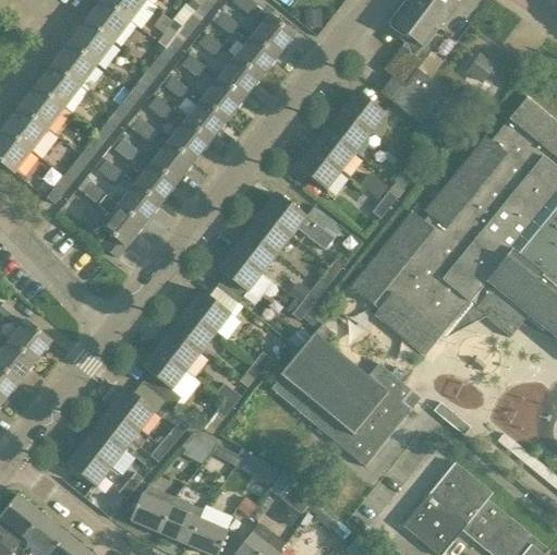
[(85,20),(113,40),(130,20),(106,0),(100,0),(85,20)]
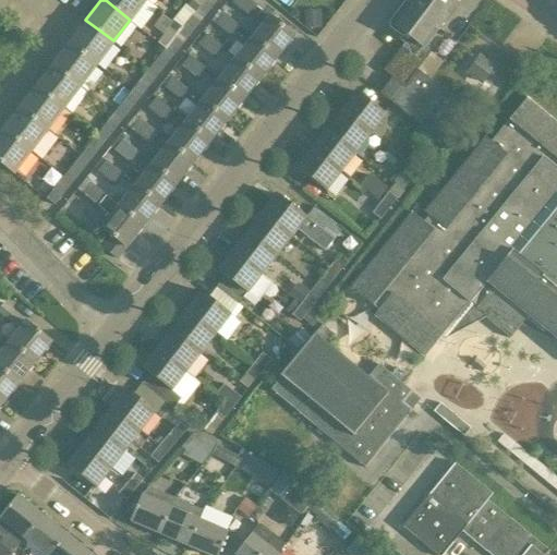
[(106,0),(130,20),(145,0),(106,0)]
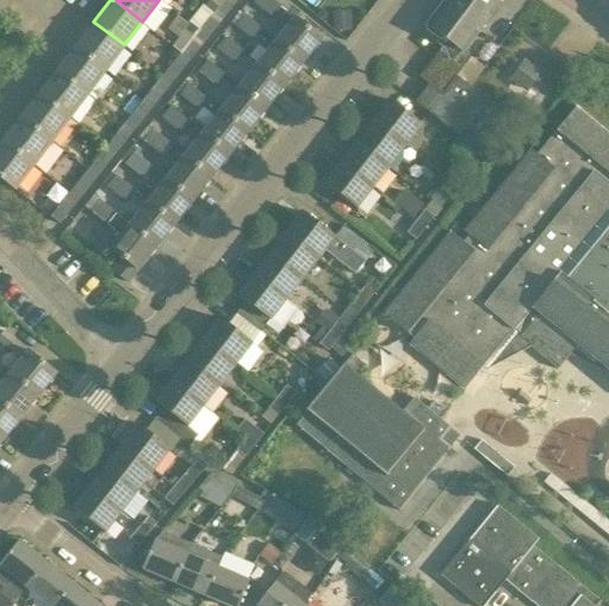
[(253,0),(272,16),(281,5),(275,0),(253,0)]
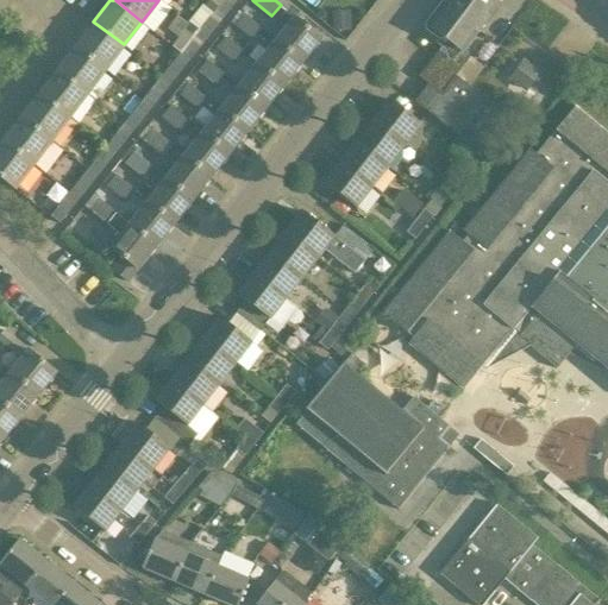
[(462,50),(476,33),(500,2),(496,0),(447,0),(445,4),(428,25),(443,36),(437,43),(442,46),(433,58),(420,75),(430,82),(415,101),(478,150),(506,113),(456,75),(470,56),(462,50)]
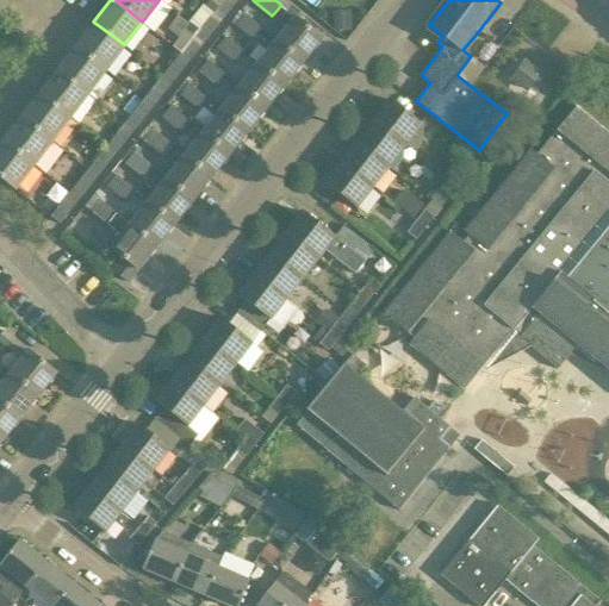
[(206,18),(216,25),(228,12),(218,4),(206,18)]
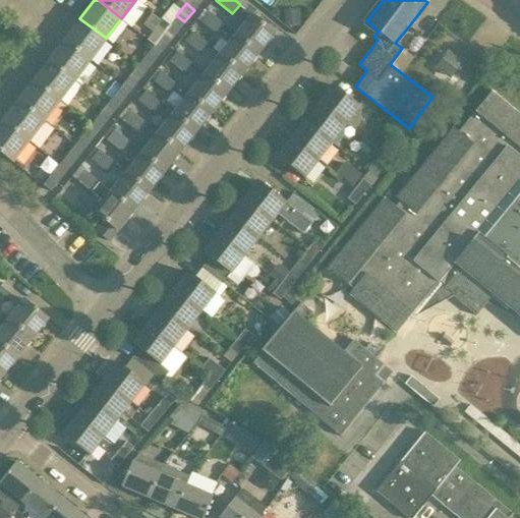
[(244,20),(235,33),(258,51),(275,31),(245,7),(238,16),(244,20)]
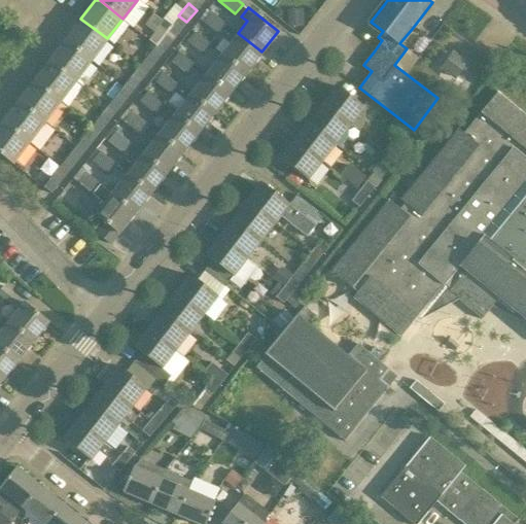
[(228,23),(211,10),(202,20),(219,33),(228,23)]
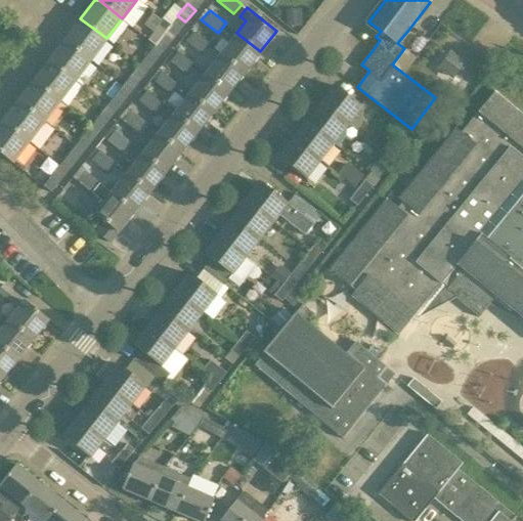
[(80,18),(64,38),(91,58),(106,38),(80,18)]
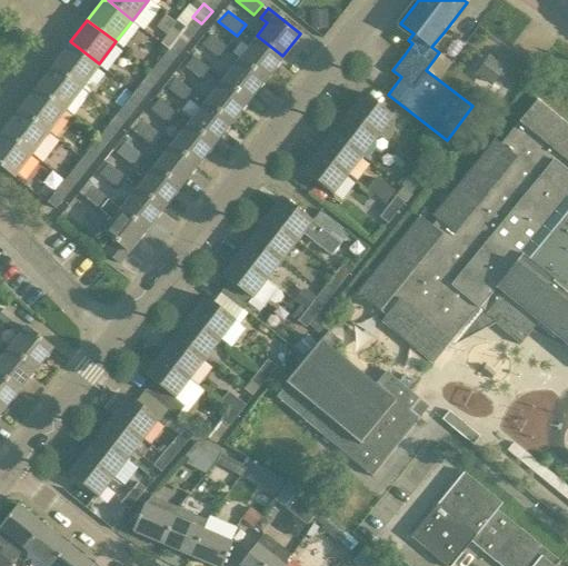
[(176,39),(185,46),(195,32),(186,26),(176,39)]
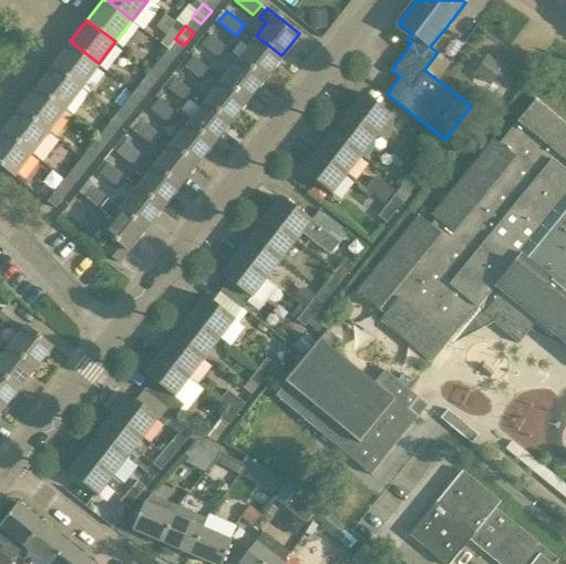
[(211,32),(202,43),(219,58),(227,47),(211,32)]
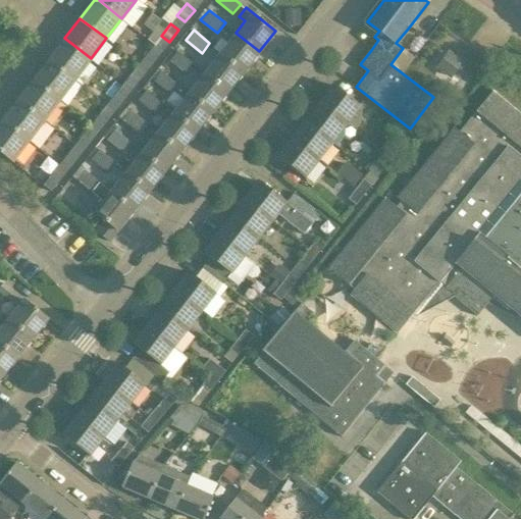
[(259,51),(236,33),(219,52),(243,70),(259,51)]
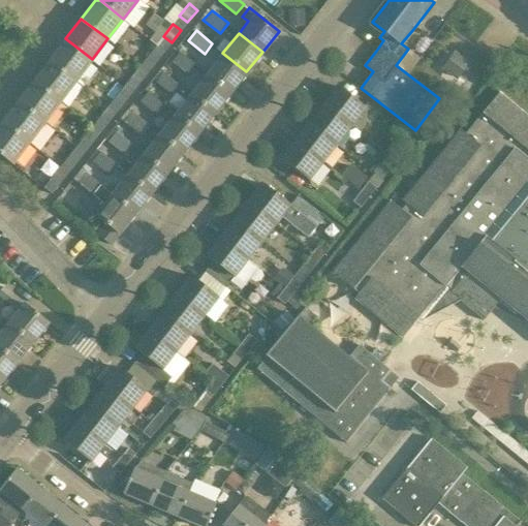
[(50,59),(76,80),(92,59),(65,38),(50,59)]
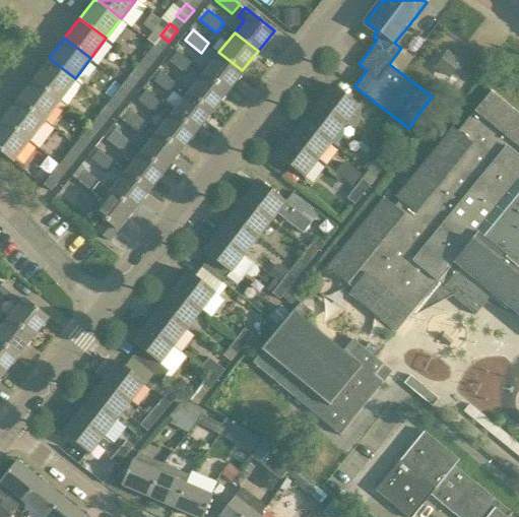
[(161,50),(154,43),(144,55),(152,61),(161,50)]
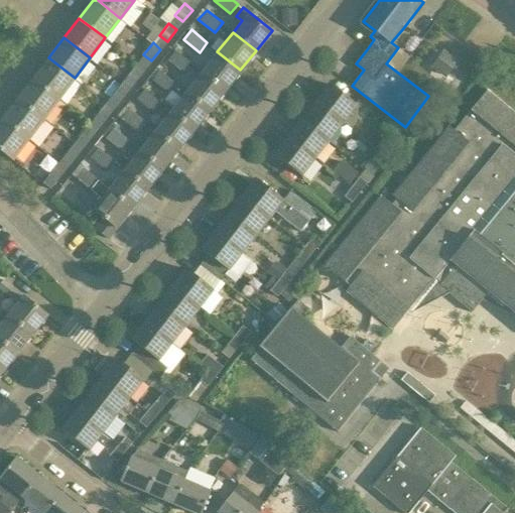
[(175,49),(167,59),(182,71),(190,61),(175,49)]
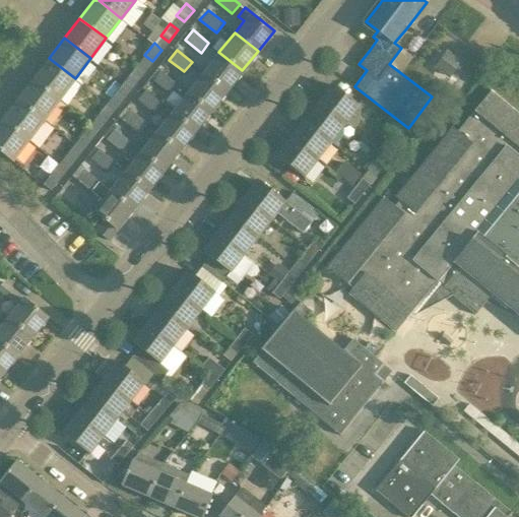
[(218,52),(203,71),(226,90),(242,70),(218,52)]
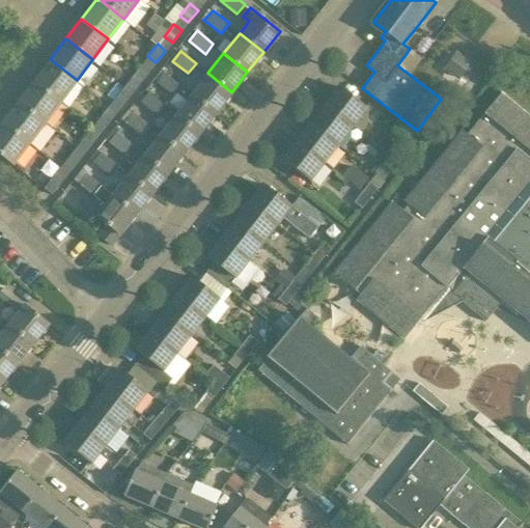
[(470,64),(457,54),(447,67),(459,77),(470,64)]
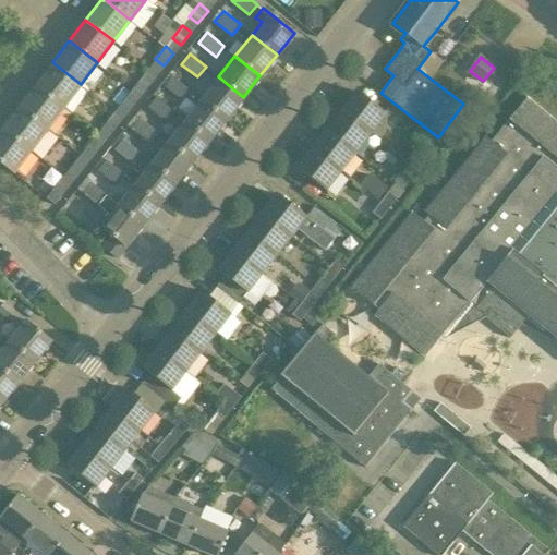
[(52,62),(36,84),(64,106),(81,84),(52,62)]
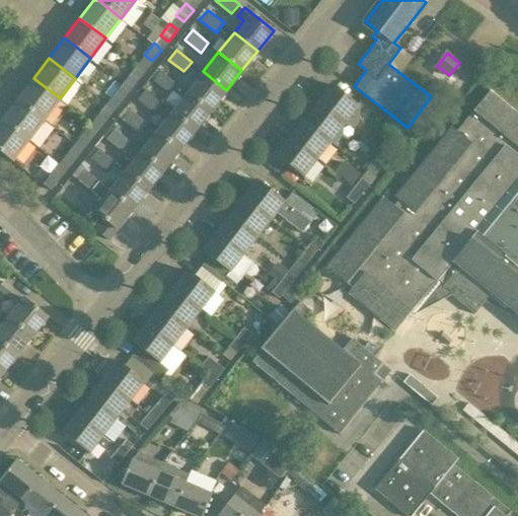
[(146,69),(138,63),(129,75),(136,81),(146,69)]
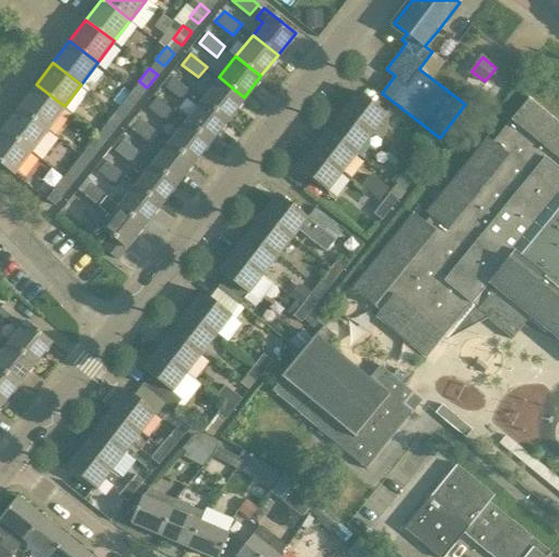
[(165,85),(183,100),(190,89),(174,74),(165,85)]
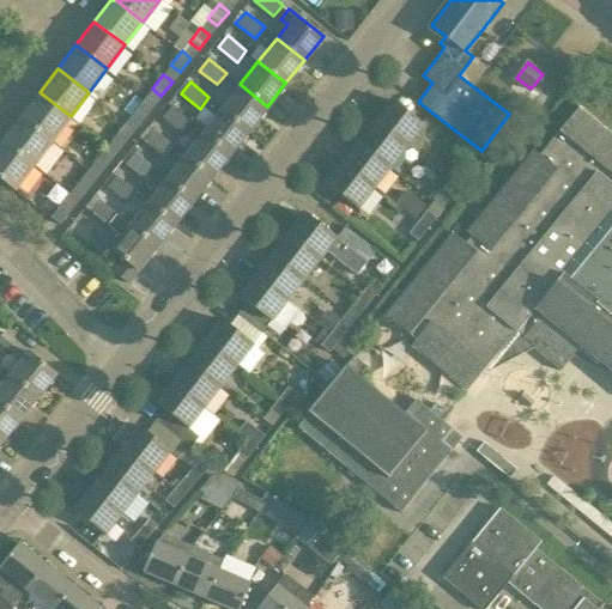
[(267,107),(240,84),(222,108),(249,129),(267,107)]
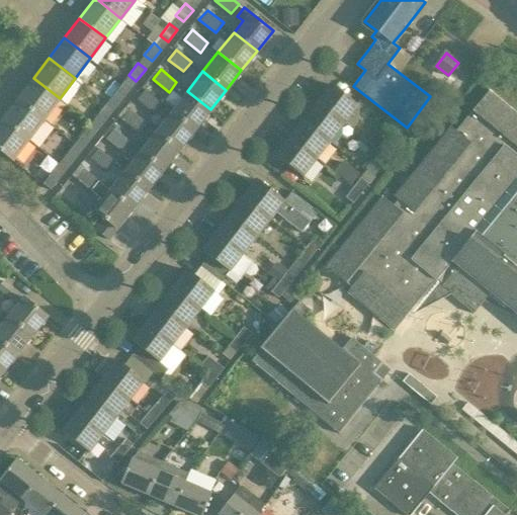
[(18,98),(45,118),(60,98),(33,78),(18,98)]
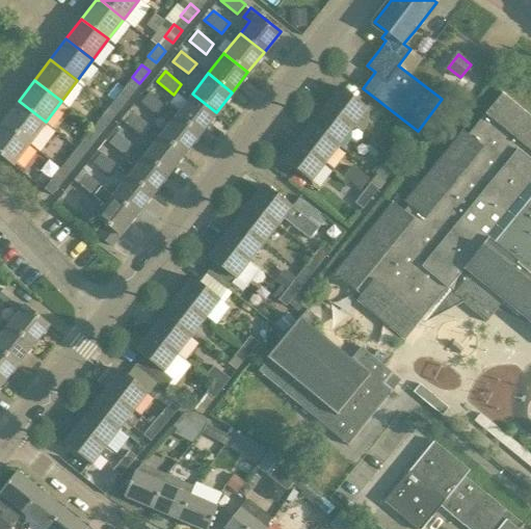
[(115,97),(124,104),(133,91),(125,84),(115,97)]
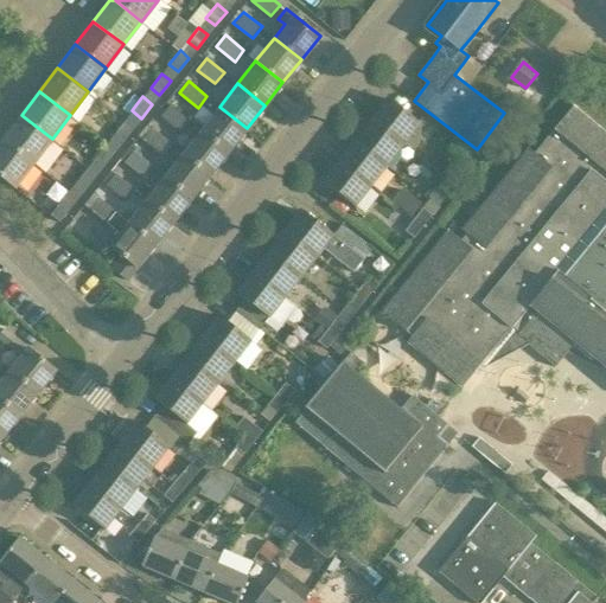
[(389,96),(372,116),(404,141),(421,120),(389,96)]
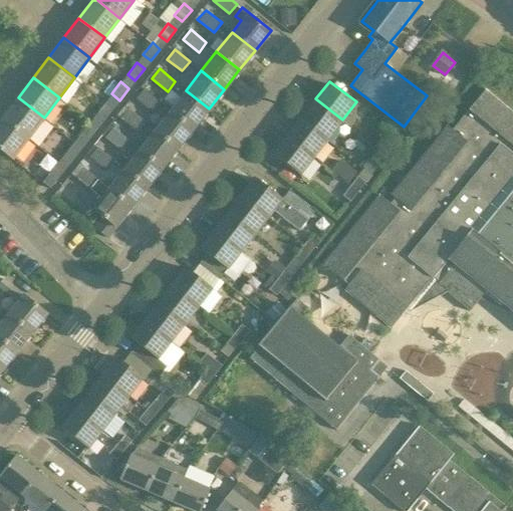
[(145,88),(137,97),(152,110),(160,101),(145,88)]
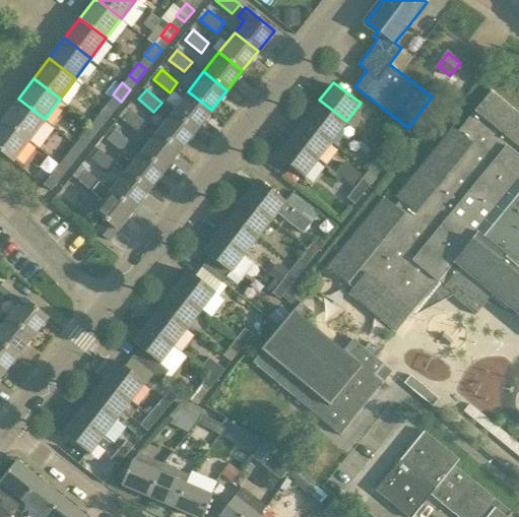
[(395,330),(437,280),(477,314),(494,295),(518,314),(518,113),(491,90),(458,131),(453,127),(396,196),(399,199),(395,205),(384,197),(327,266),(352,287),(348,292),(395,330)]
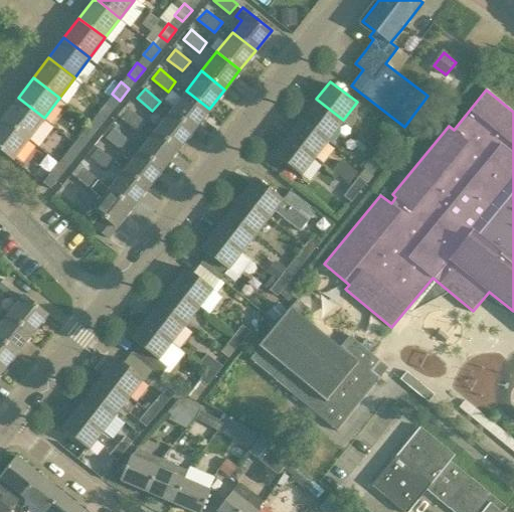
[(186,91),(171,110),(194,128),(209,109),(186,91)]
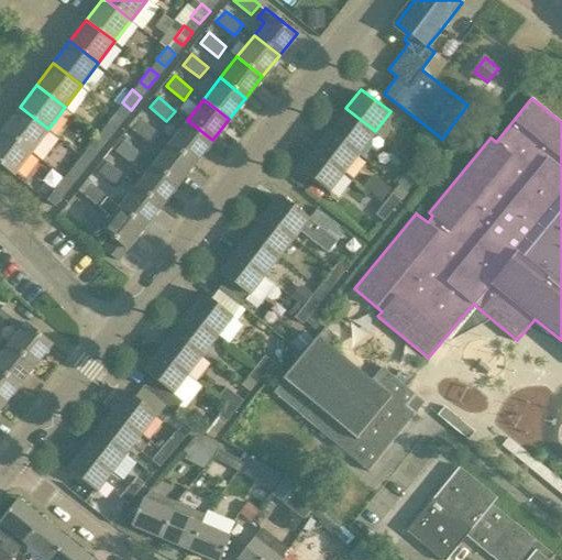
[(20,107),(3,128),(31,150),(48,129),(20,107)]
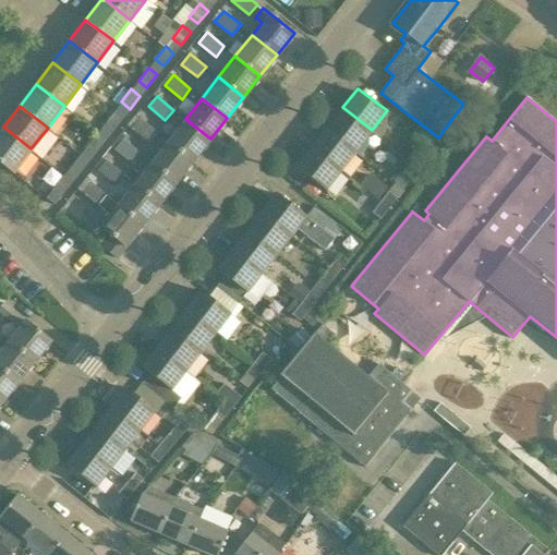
[(342,107),(328,127),(356,149),(372,130),(342,107)]
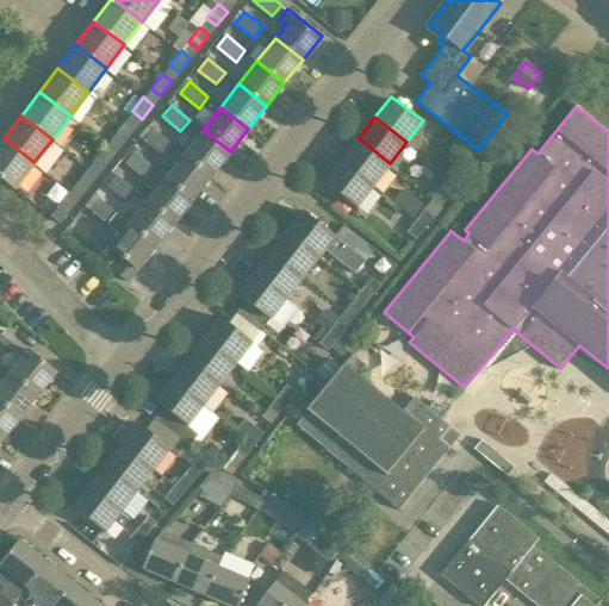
[(135,127),(125,120),(113,135),(123,142),(135,127)]
